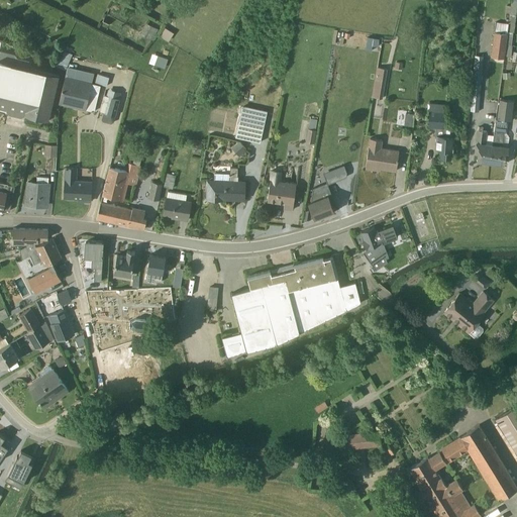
[(516,0),(511,0),(509,17),(504,57),(510,58),(511,45),(513,32),(514,26),(516,10),(516,2),(516,0)]
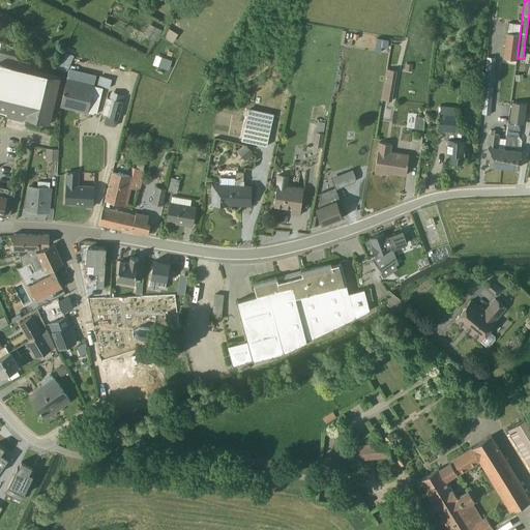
[(505,33),(502,58),(516,60),(521,25),(507,23),(506,33),(505,33)]
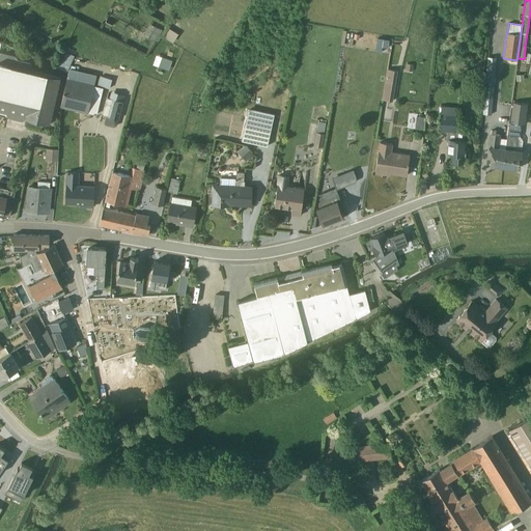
[(162,30),(149,24),(143,35),(156,42),(162,30)]
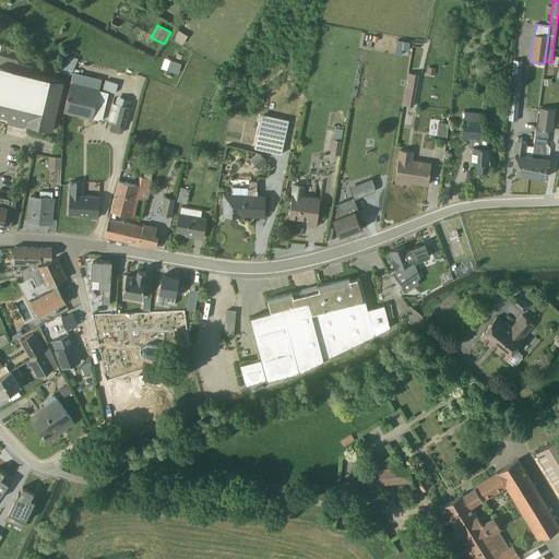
[(178,30),(171,39),(181,45),(187,36),(178,30)]
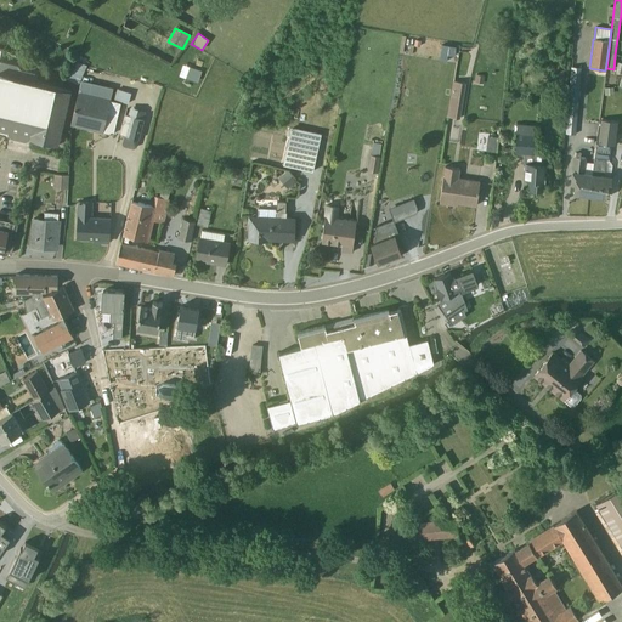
[(64,79),(78,85),(78,84),(86,66),(74,60),(64,79)]
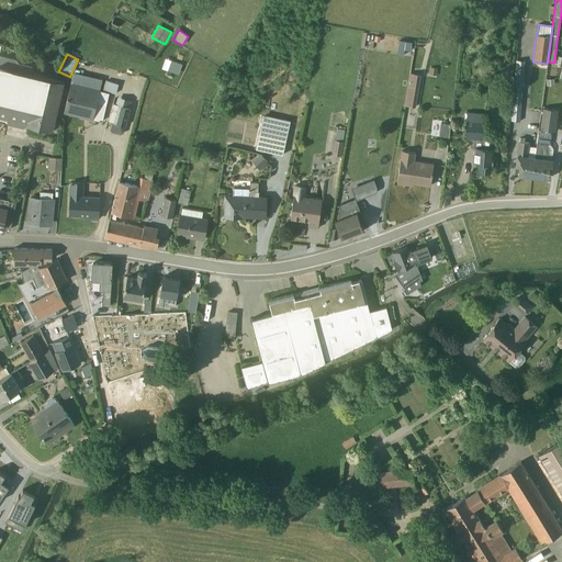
[(26,126),(52,132),(64,82),(30,75),(31,66),(19,64),(15,59),(0,55),(0,120),(6,122),(9,126),(22,130),(26,126)]
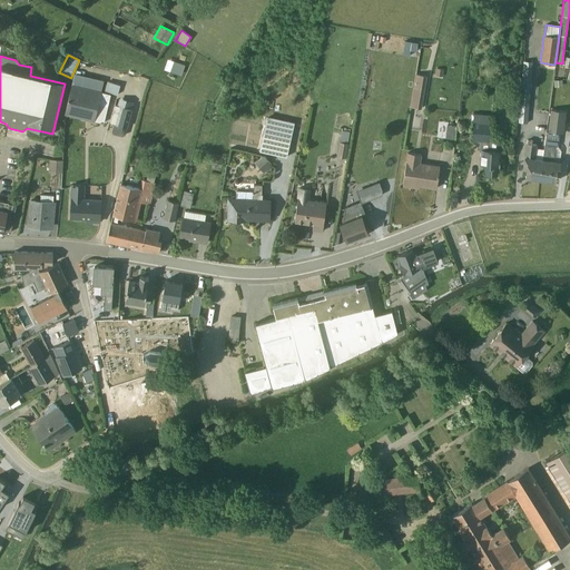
[(180,76),(184,66),(173,61),(169,71),(169,72),(180,76)]
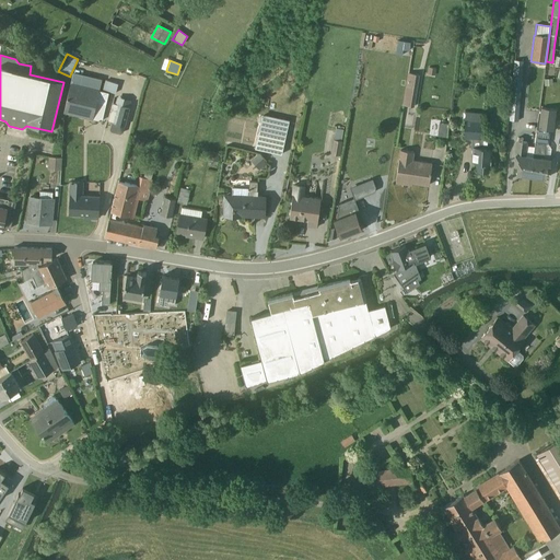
[(517,121),(523,60),(513,61),(508,120),(517,121)]
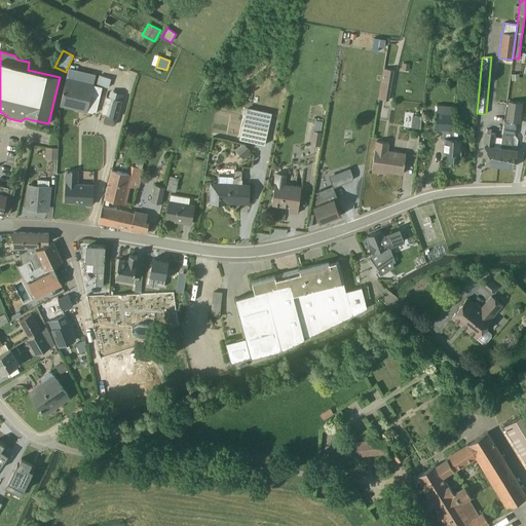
[(59,106),(86,112),(95,114),(102,87),(92,85),(96,74),(68,68),(59,106)]
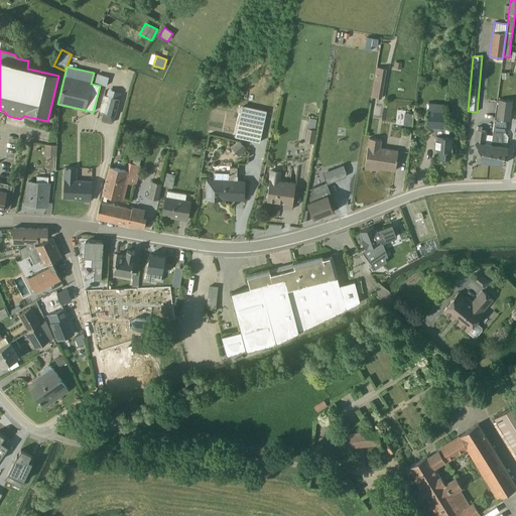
[(376,68),(370,97),(381,99),(385,70),(376,68)]
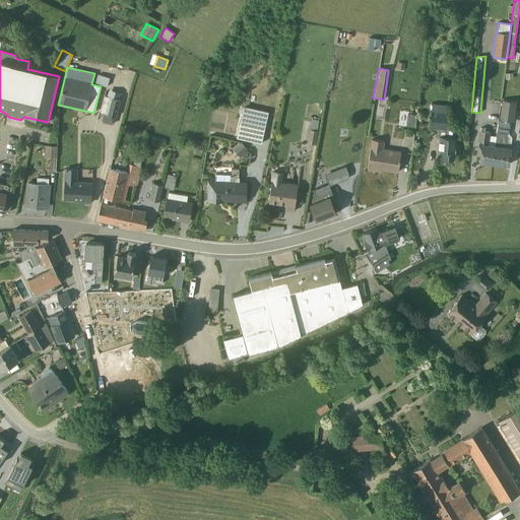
[(98,75),(94,83),(106,87),(109,78),(98,75)]
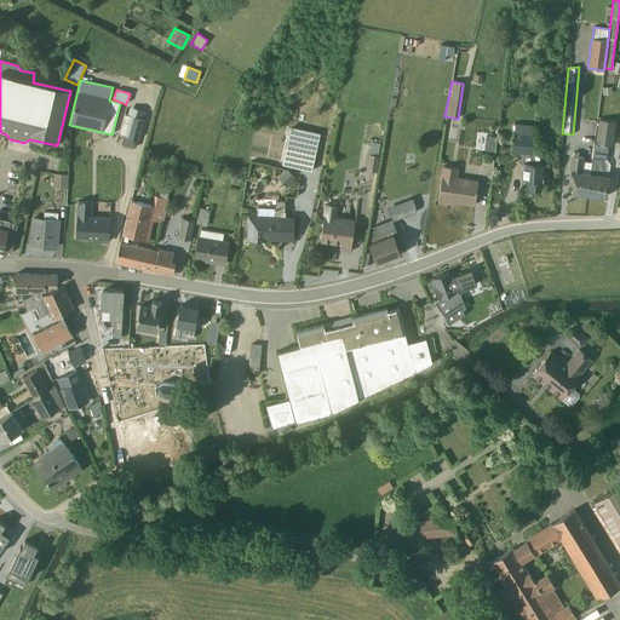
[(144,112),(128,108),(126,115),(124,114),(119,135),(124,136),(121,144),(122,147),(132,149),(135,148),(143,120),(142,120),(144,112)]
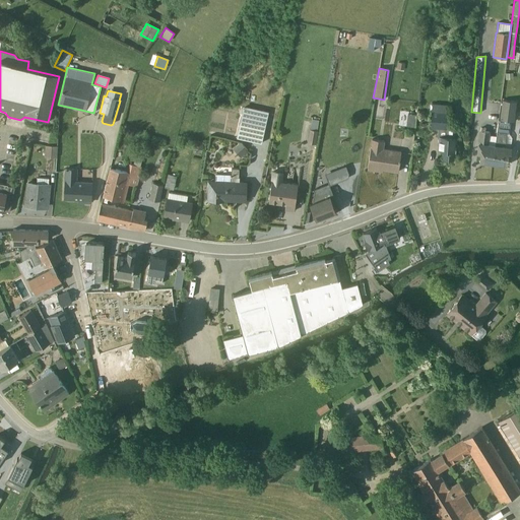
[(516,103),(502,101),(499,120),(514,122),(516,103)]
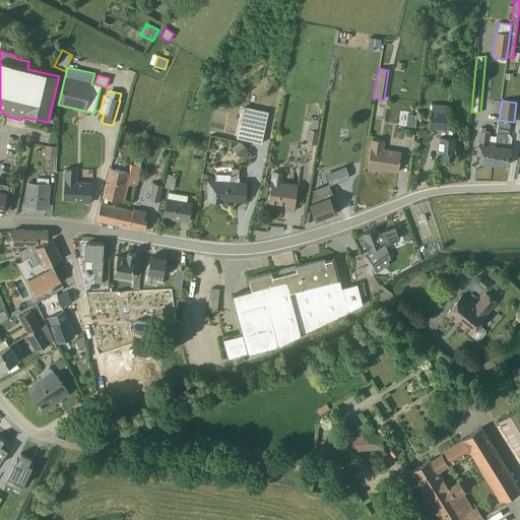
[(456,134),(457,129),(446,129),(448,106),(432,104),(431,117),(430,128),(437,129),(437,137),(438,138),(437,151),(443,152),(442,158),(443,158),(443,159),(451,160),(452,159),(453,159),(453,152),(455,153),(455,147),(456,147),(457,138),(456,138),(456,135),(456,134)]
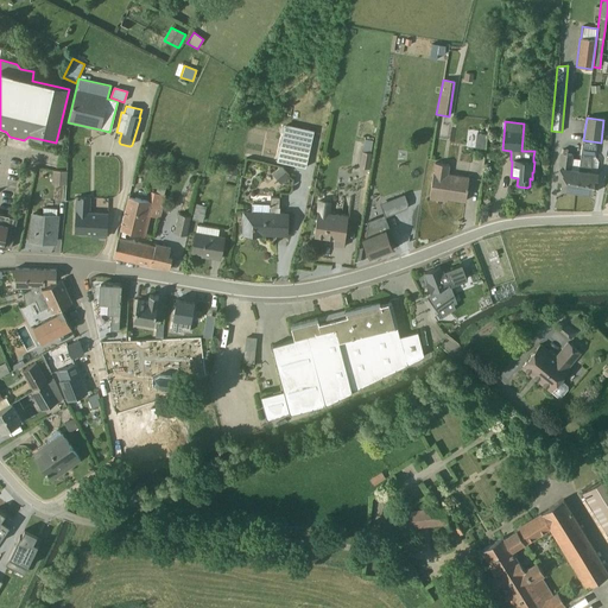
[(304,168),(312,131),(284,125),(276,160),(304,168)]
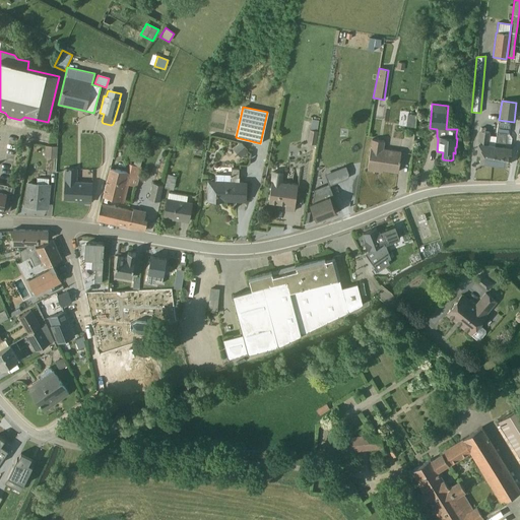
[(415,115),(406,114),(405,126),(414,127),(415,115)]
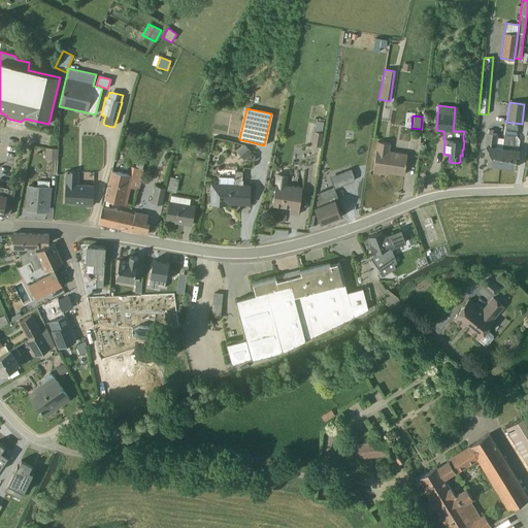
[(516,136),(518,124),(505,122),(500,166),(514,168),(516,160),(518,160),(519,150),(519,140),(516,136)]
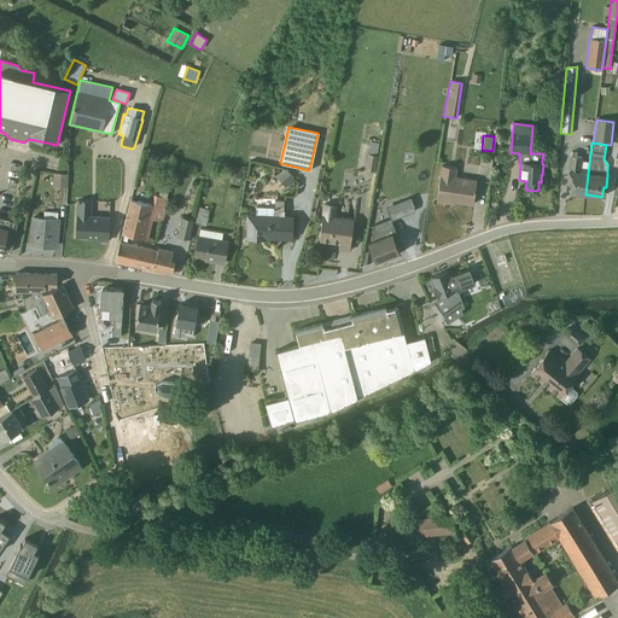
[(377,151),(368,150),(368,155),(367,155),(365,170),(374,172),(377,156),(377,151)]
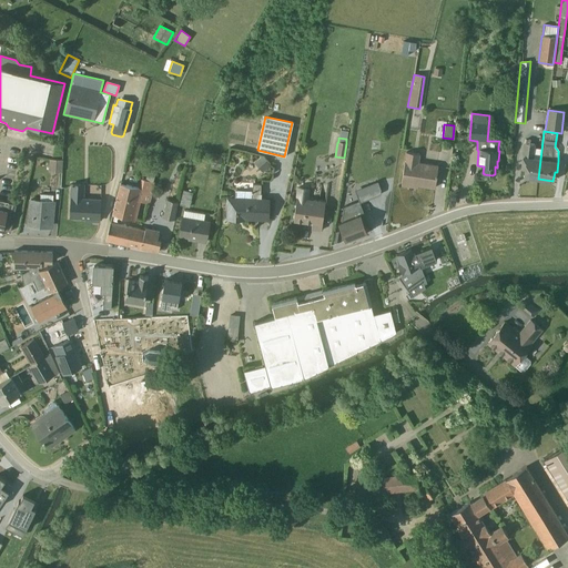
[(529,140),(525,140),(525,143),(524,143),(520,168),(525,168),(524,178),(538,179),(541,150),(534,149),(535,144),(529,144),(529,140)]
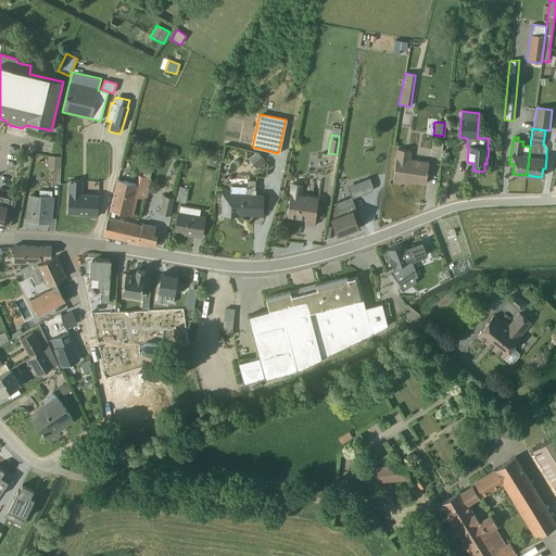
[(164,147),(162,153),(175,158),(177,151),(164,147)]
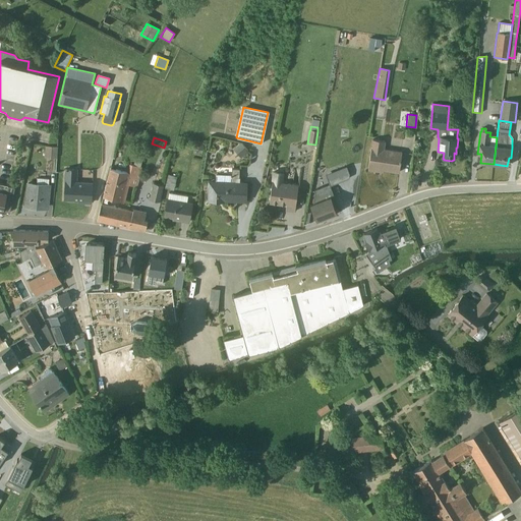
[(371,139),(367,170),(377,171),(377,170),(398,173),(401,152),(384,149),(385,141),(371,139)]
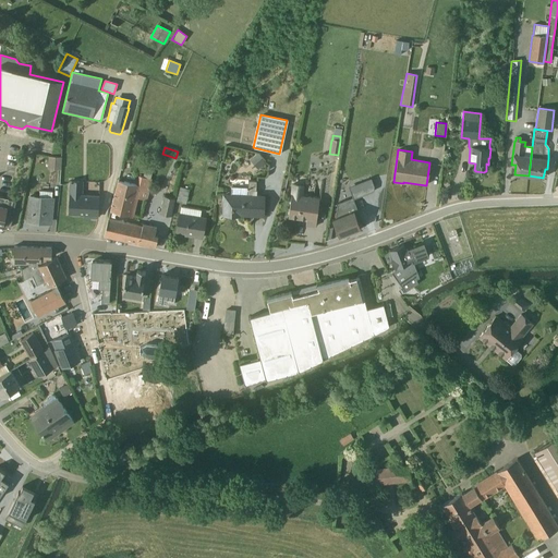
[(217,153),(208,152),(207,160),(216,161),(217,153)]
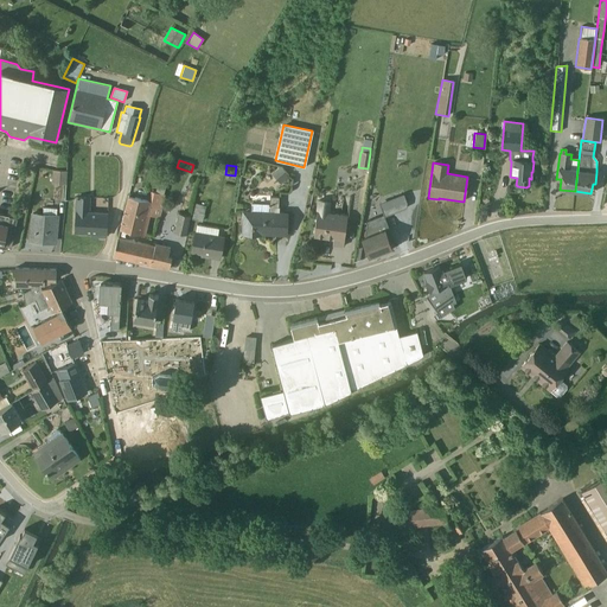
[(65,171),(52,170),(51,171),(51,184),(64,185),(65,184),(65,171)]
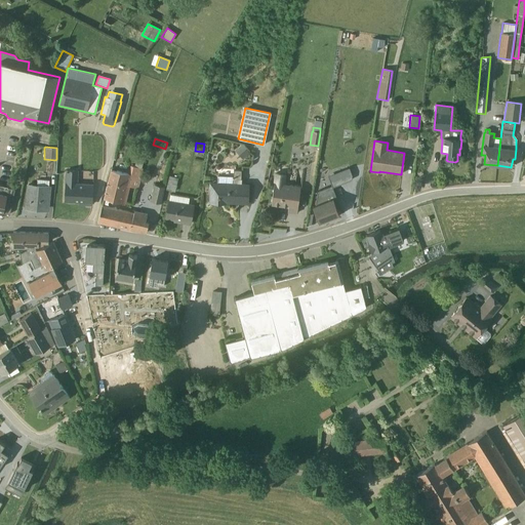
[(143,169),(142,168),(143,160),(135,159),(133,166),(129,165),(127,174),(110,169),(103,197),(125,203),(129,187),(137,189),(143,169)]
